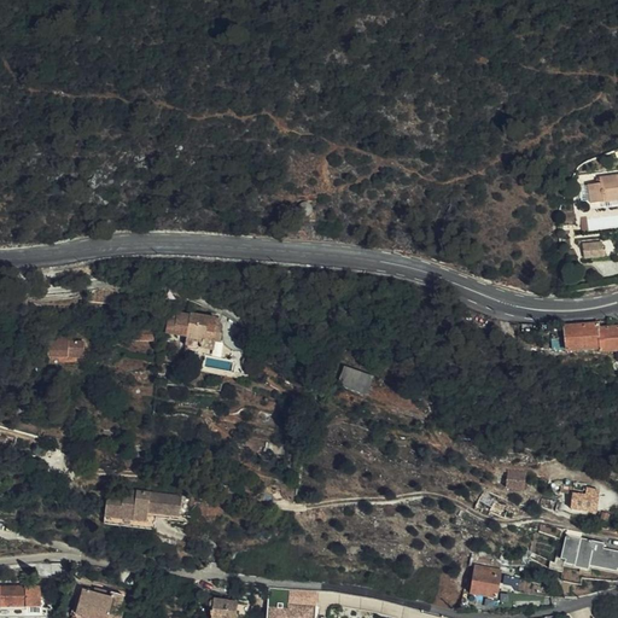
[(599,208),(601,214),(611,211),(610,205),(616,204),(617,210),(617,209),(617,179),(598,184),(599,187),(588,190),(592,210),(599,208)]
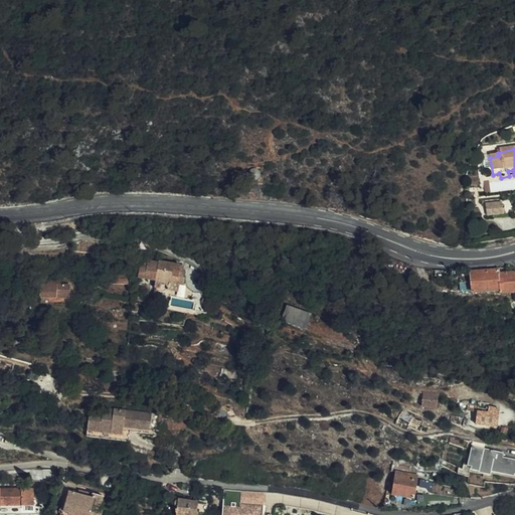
[(482,214),(498,212),(497,200),(481,202),(482,214)]
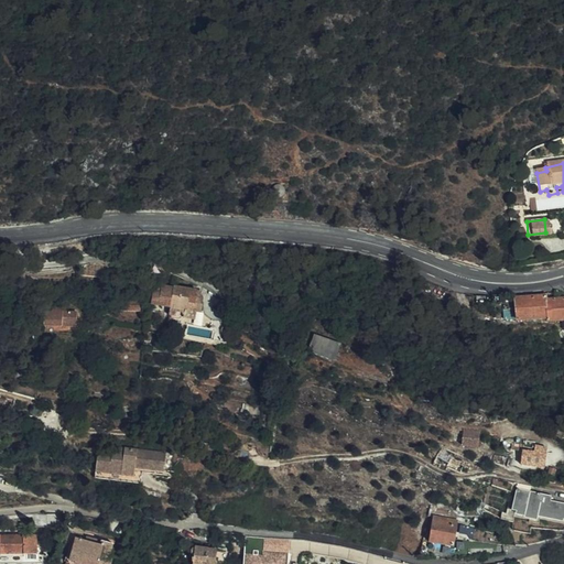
[(125,281),(132,277),(127,269),(119,272),(125,281)]
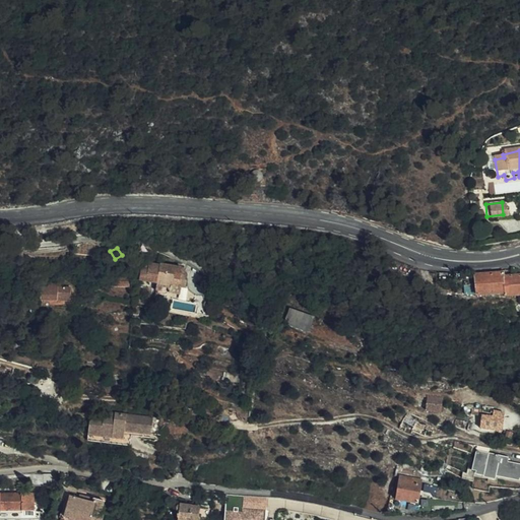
[(148,266),(144,285),(156,287),(155,293),(154,296),(179,299),(180,290),(184,291),(187,272),(148,266)]
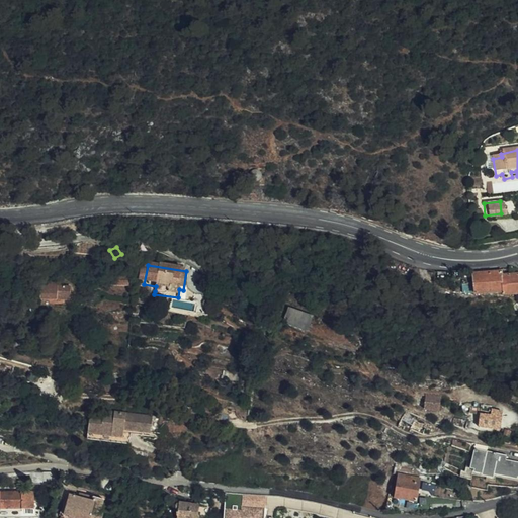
[(134,280),(134,271),(111,272),(111,281),(134,280)]
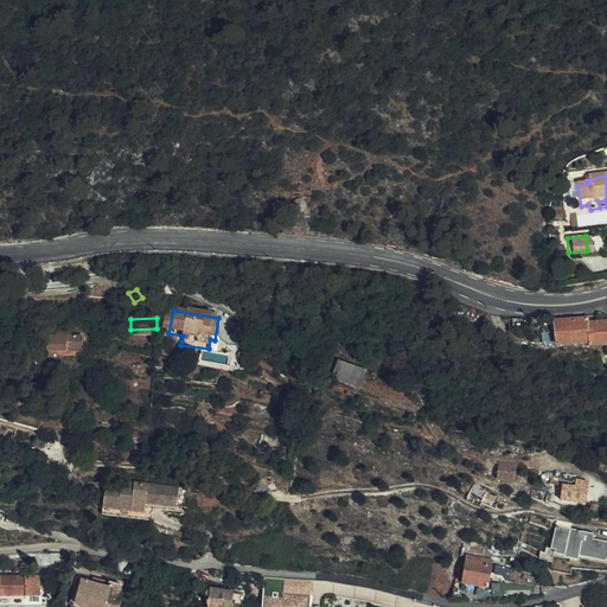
[(557,346),(589,343),(589,346),(606,344),(606,321),(588,324),(587,320),(554,323),(555,334),(542,336),(543,345),(557,343),(557,346)]
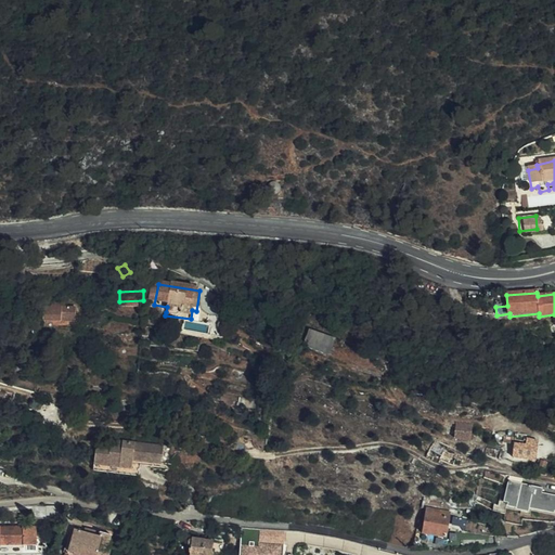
[(64,307),(54,306),(53,310),(46,309),(43,323),(77,326),(79,312),(64,311),(64,307)]
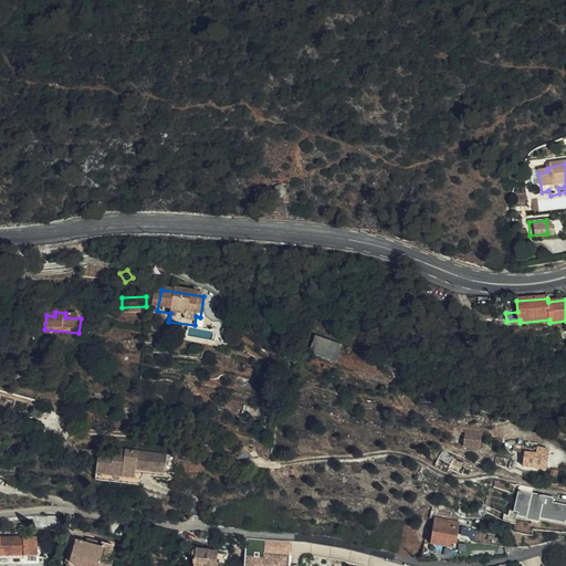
[(266,313),(265,323),(285,326),(287,316),(266,313)]
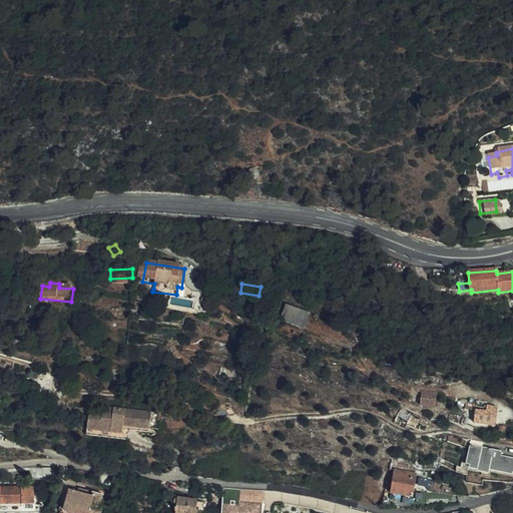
[(309,316),(285,307),(280,324),(304,332),(309,316)]
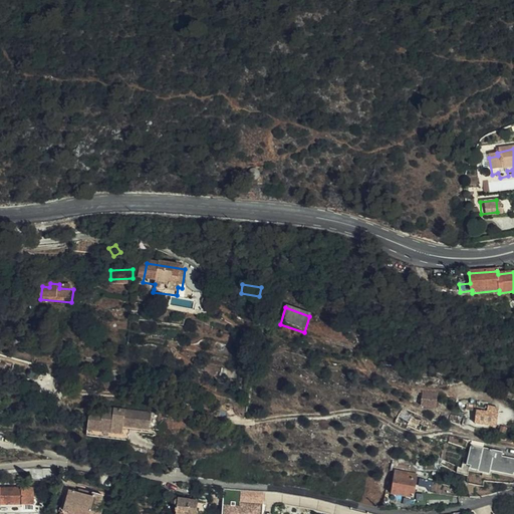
[(431,408),(432,393),(418,391),(415,407),(431,408)]
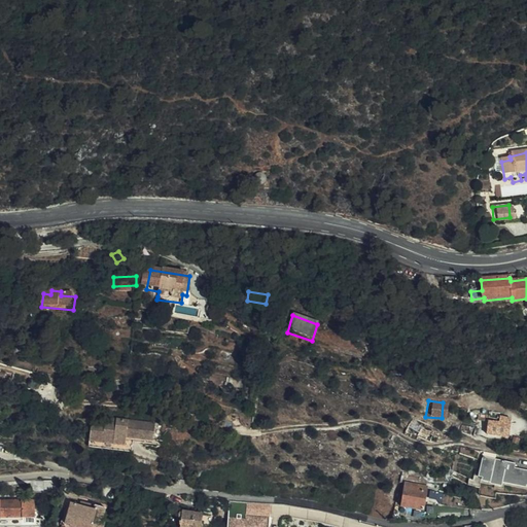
[(501,421),(502,415),(490,413),(489,418),(487,430),(505,434),(507,422),(501,421)]
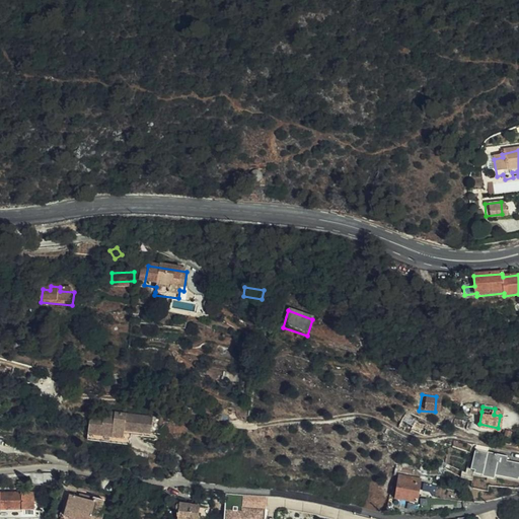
[(87,440),(130,445),(131,436),(151,438),(152,419),(103,414),(102,418),(90,417),(87,440)]
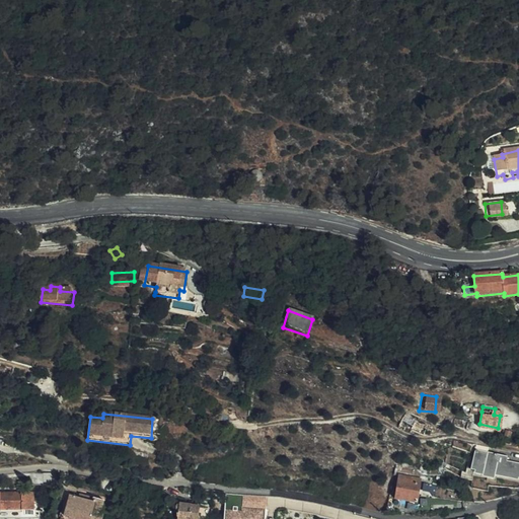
[(484,470),(485,466),(496,468),(495,471),(518,476),(518,460),(508,457),(509,453),(475,445),(470,466),(484,470)]
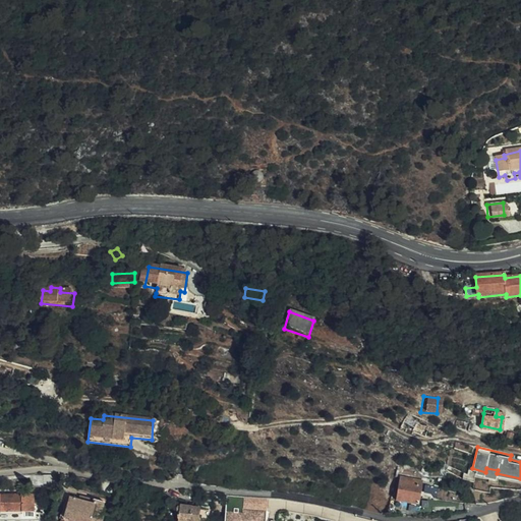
[(207,471),(207,470),(207,468),(205,466),(204,465),(201,464),(199,464),(197,465),(196,467),(195,469),(195,471),(196,473),(198,475),(200,475),(203,475),(205,474),(207,471)]
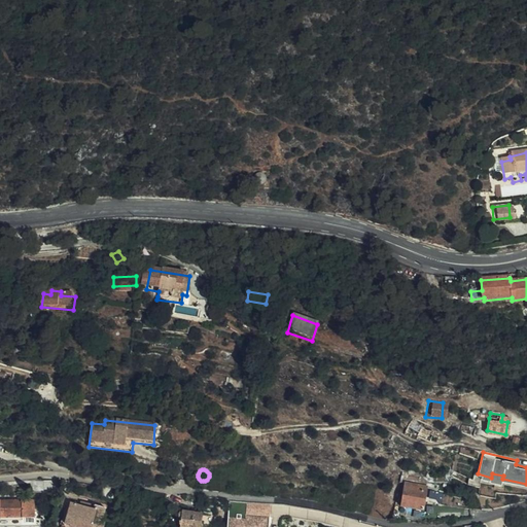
[(426,485),(403,482),(402,493),(400,506),(424,508),(426,485)]
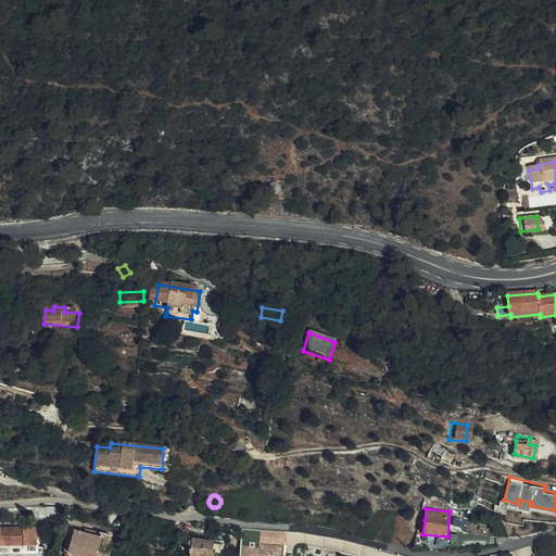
[(122,526),(125,516),(106,513),(108,521),(122,526)]
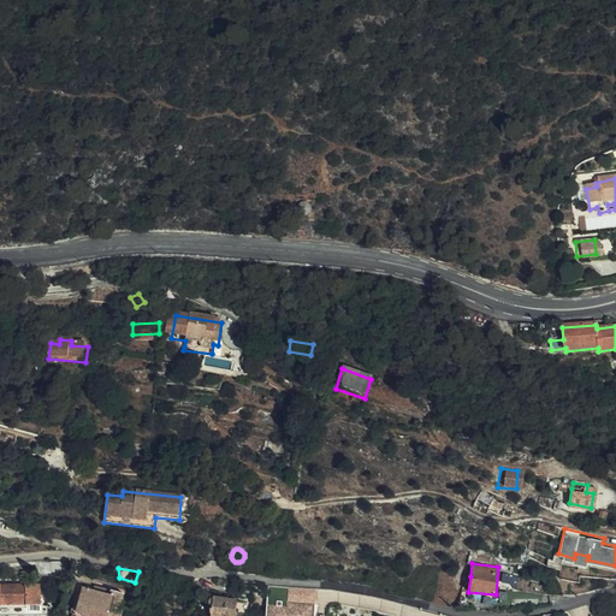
[(0,604),(41,603),(41,582),(0,582),(0,604)]
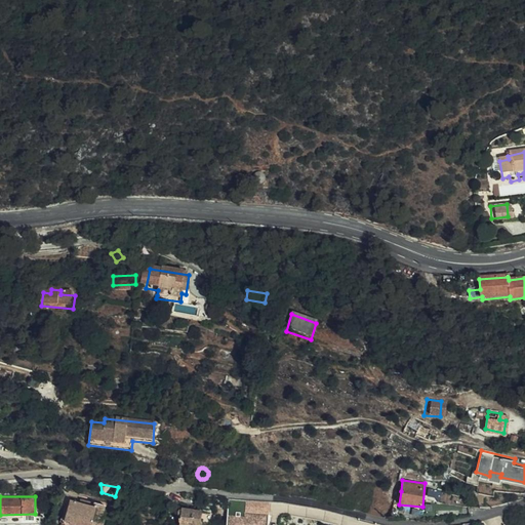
[(102,517),(105,508),(106,503),(87,499),(86,503),(71,499),(65,520),(68,521),(81,524),(102,524),(105,517),(102,517)]
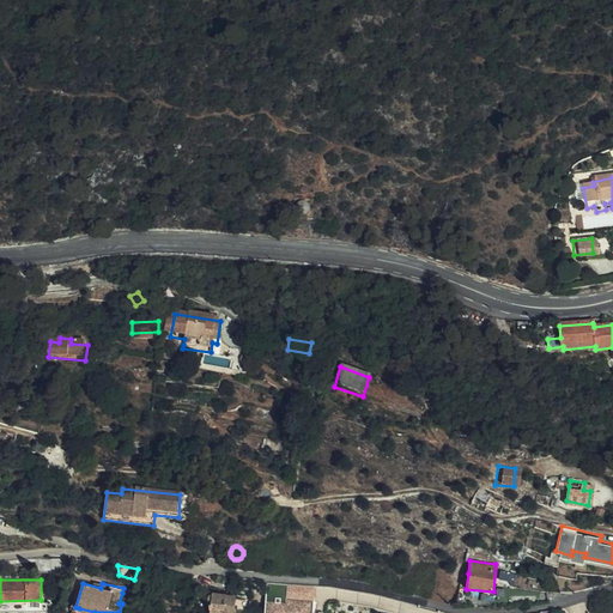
[(286,602),(266,601),(265,612),(313,612),(315,584),(287,583),(286,602)]
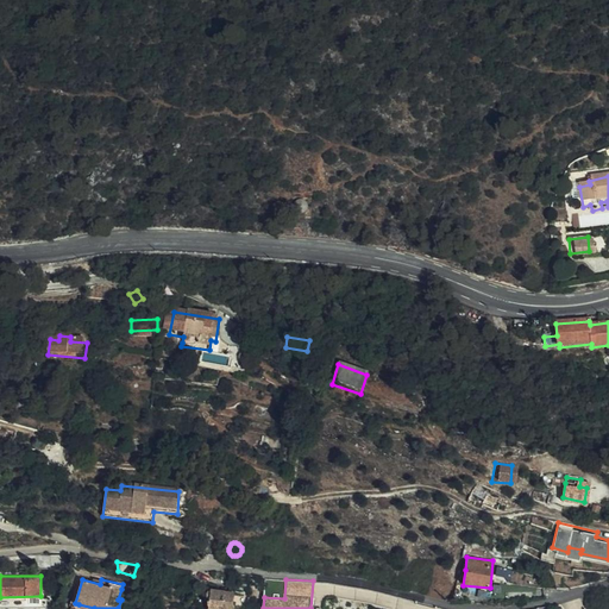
[(135,603),(136,592),(121,589),(118,600),(121,600),(135,603)]
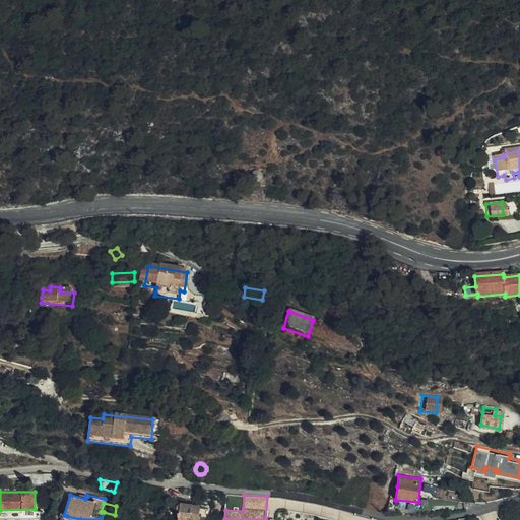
[(179,514),(178,519),(198,519),(199,507),(180,506),(177,506),(176,510),(179,514)]
